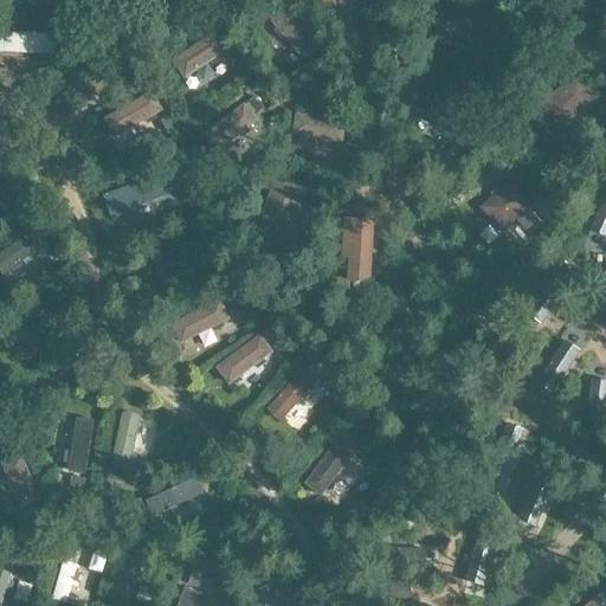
[(270,21),(276,28),(272,31),(281,40),(283,38),(303,60),(321,46),(288,7),(270,21)]
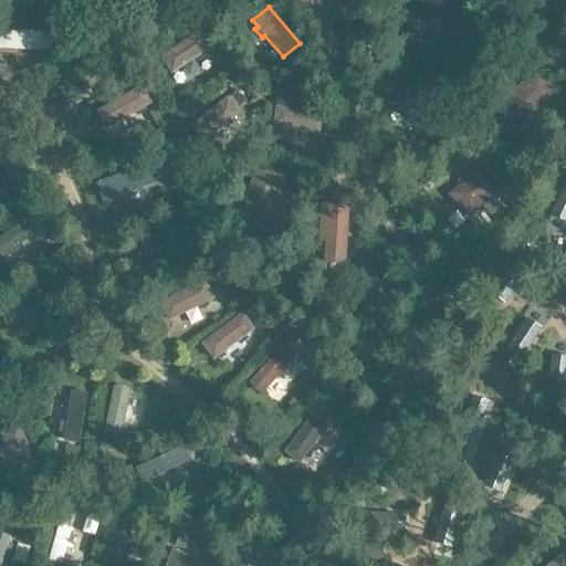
[(173,74),(197,59),(198,62),(207,56),(206,53),(212,49),(201,32),(161,58),(173,74)]
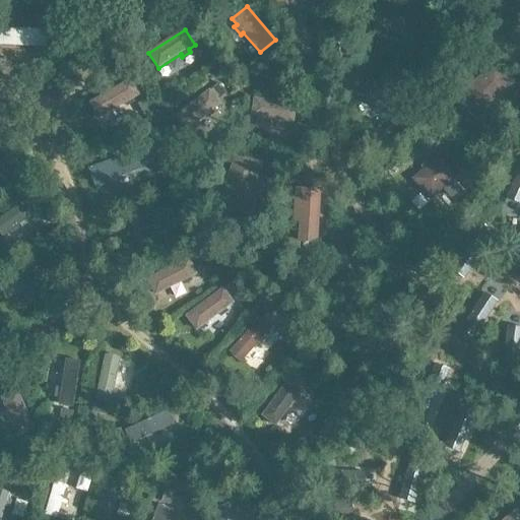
[(204,56),(211,51),(204,40),(196,45),(204,56)]
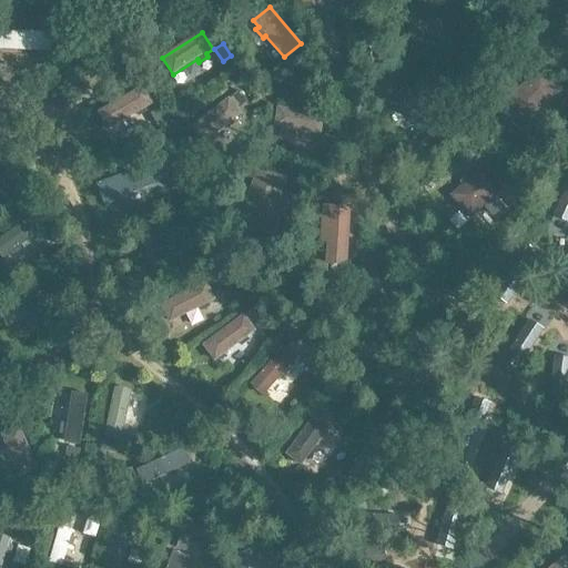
[(540,69),(506,100),(527,123),(561,92),(540,69)]
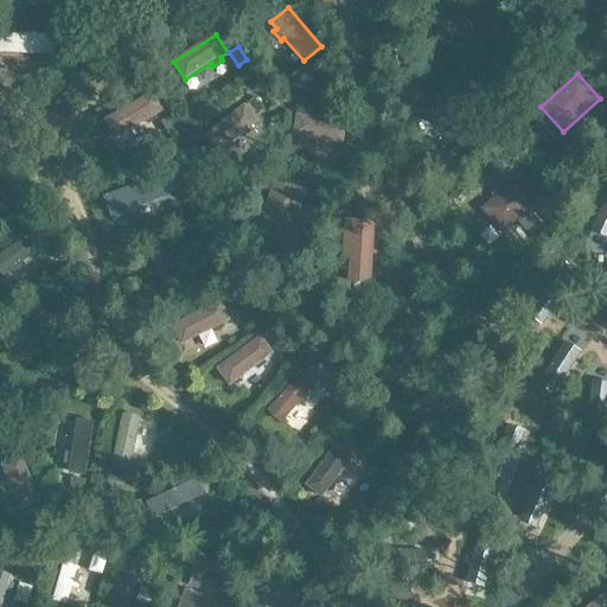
[(116,140),(147,122),(148,126),(159,120),(158,116),(165,112),(153,91),(104,120),(116,140)]
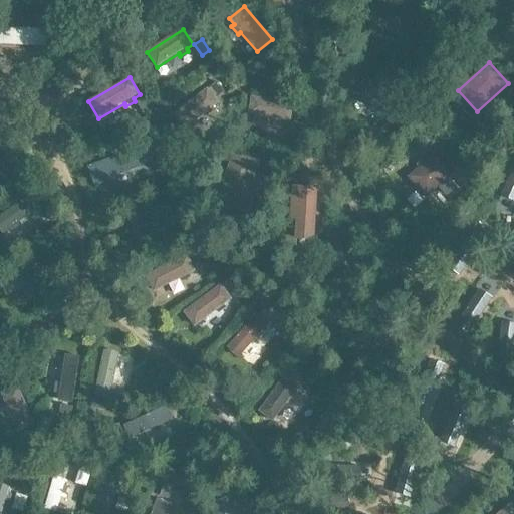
[(217,84),(209,89),(217,99),(224,94),(217,84)]
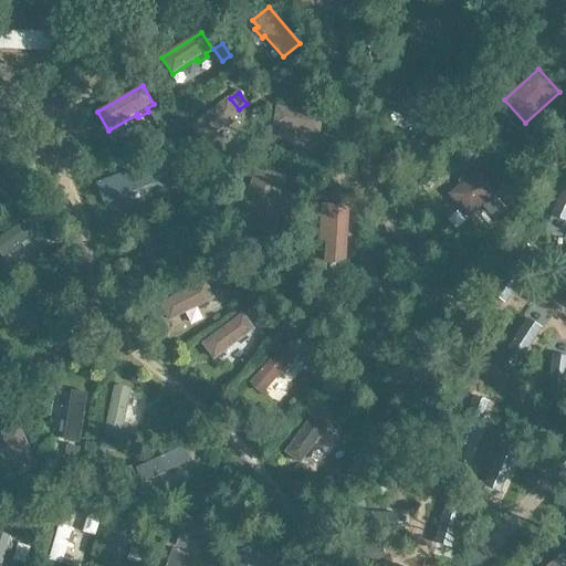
[(431,94),(392,95),(395,135),(415,135),(413,116),(431,116),(431,94)]
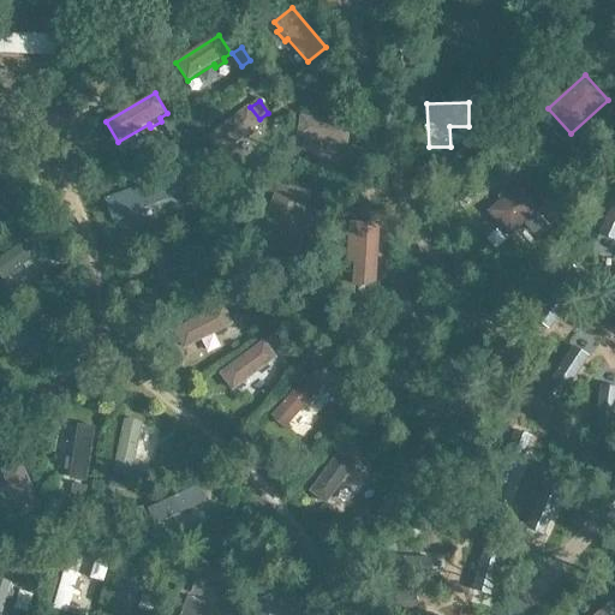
[(221,155),(246,136),(249,139),(257,132),(255,130),(262,124),(248,106),(207,137),(221,155)]
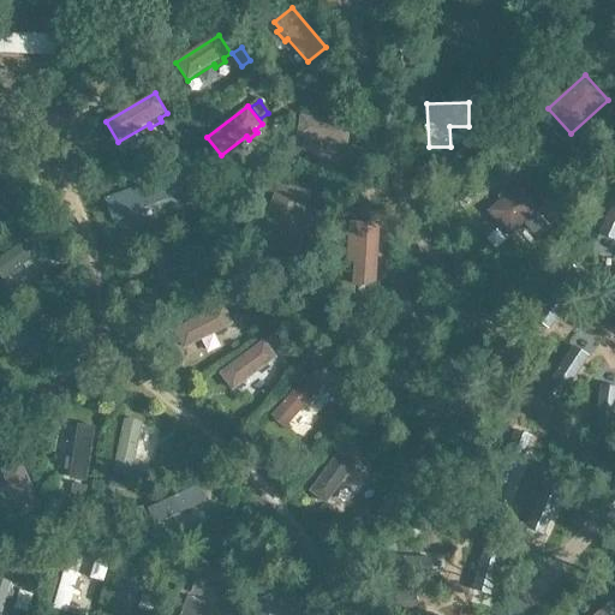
[(296,137),(305,138),(304,143),(315,144),(316,141),(347,145),(351,124),(299,115),(296,137)]
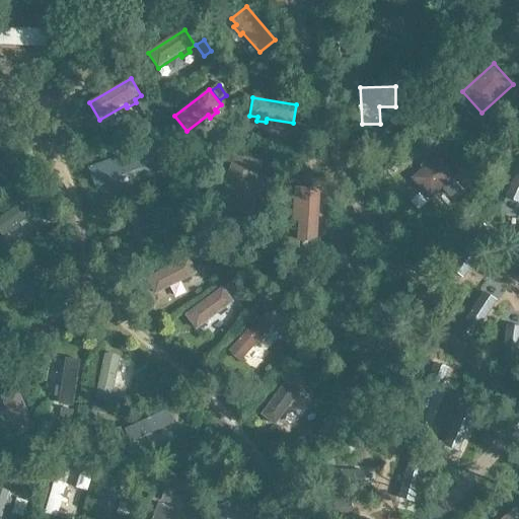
[(149,98),(139,103),(146,116),(155,109),(149,98)]
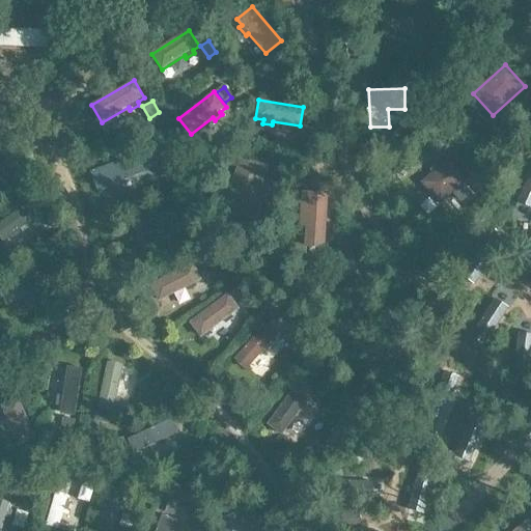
[(247,121),(245,135),(254,136),(256,123),(247,121)]
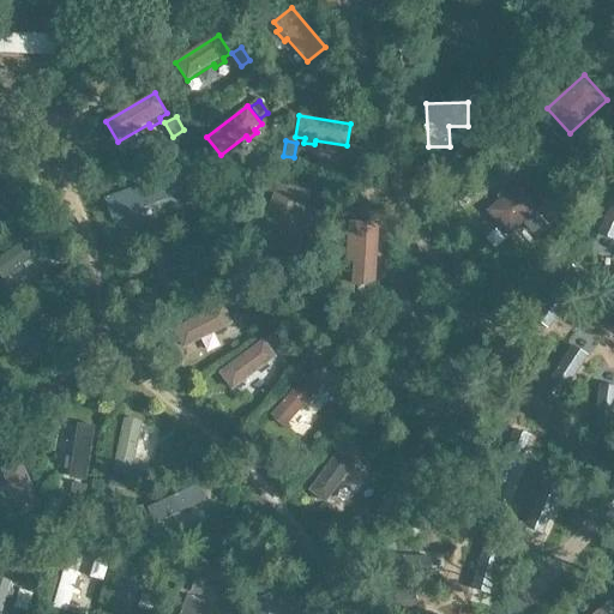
[(0,194),(14,211),(29,198),(0,166),(0,194)]
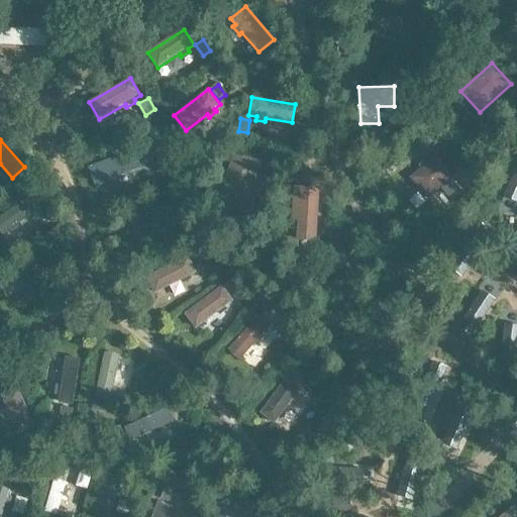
[(147,147),(138,150),(142,163),(151,160),(147,147)]
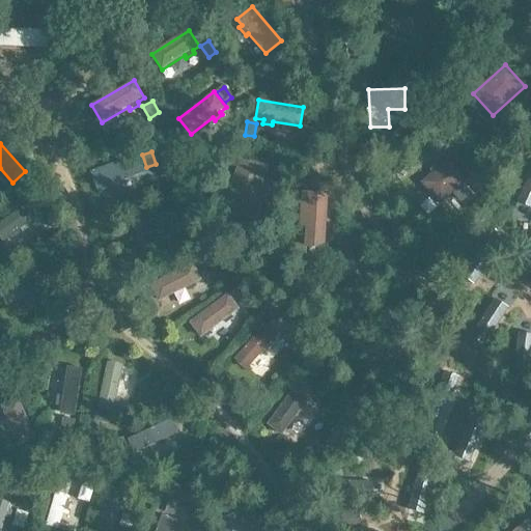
[(452,155),(420,184),(440,205),(472,176),(452,155)]
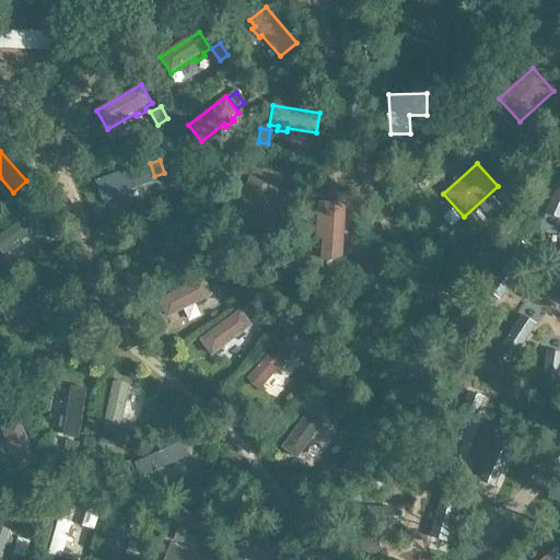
[(268,220),(283,176),(254,165),(238,209),(268,220)]
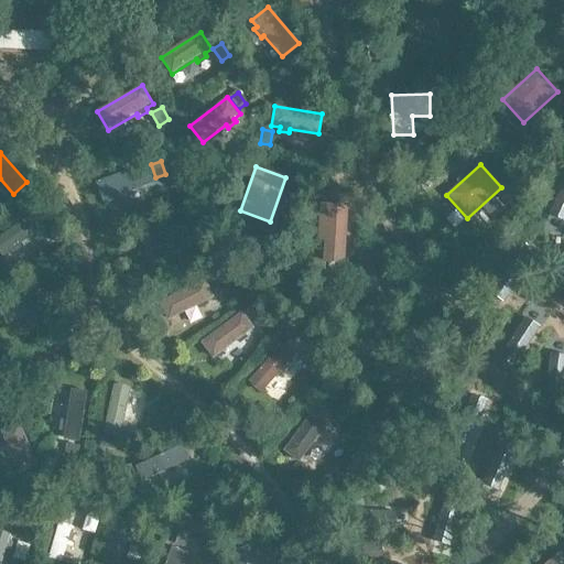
[(306,186),(292,182),(288,196),(302,201),(306,186)]
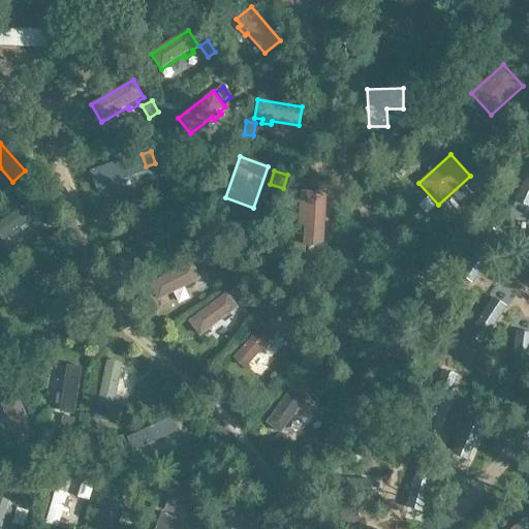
[(7,182),(0,187),(0,191),(4,197),(13,191),(7,182)]
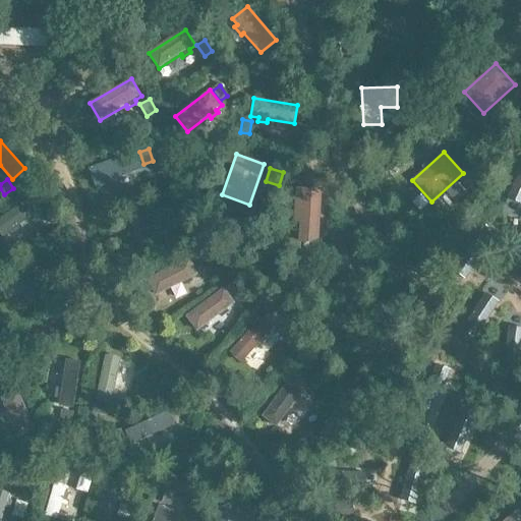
[(321,189),(294,187),(293,223),(300,223),(299,242),(317,244),(321,189)]
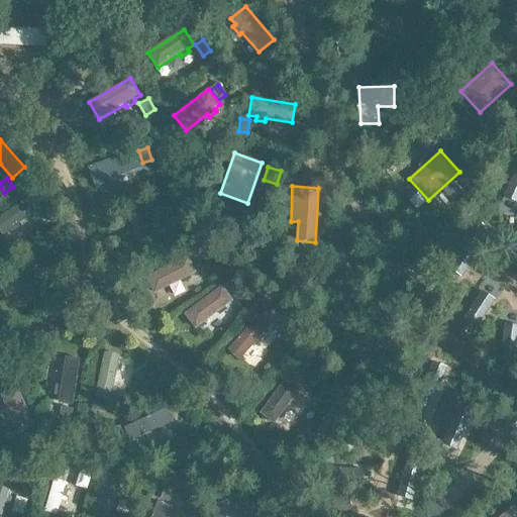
[(31,195),(0,215),(0,232),(3,236),(40,208),(31,195)]
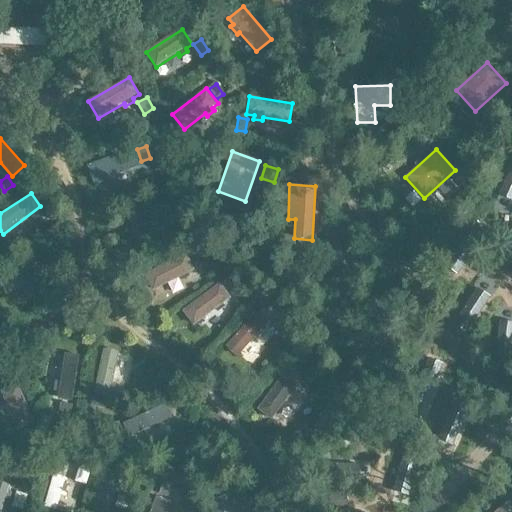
[(176,200),(170,203),(174,213),(181,211),(176,200)]
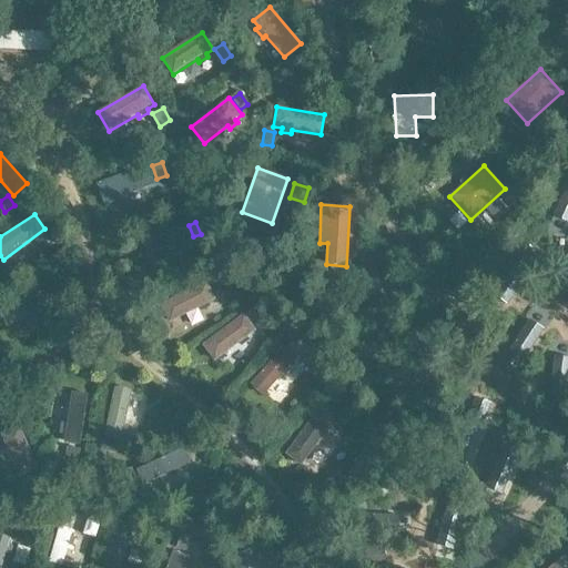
[(191,239),(185,227),(183,223),(141,241),(148,259),(165,250),(174,246),(191,240),(191,239)]
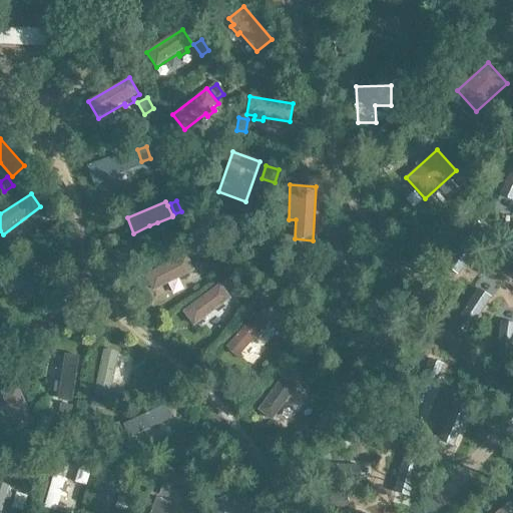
[(153,293),(180,279),(181,282),(190,278),(188,275),(195,271),(195,270),(190,261),(186,253),(144,276),(153,293)]
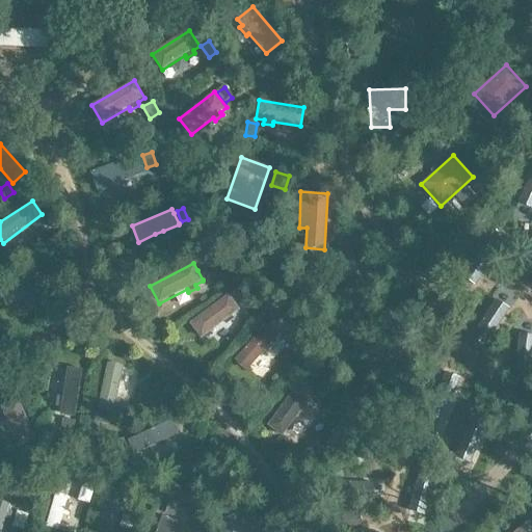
[(212,264),(197,270),(203,280),(215,273),(212,264)]
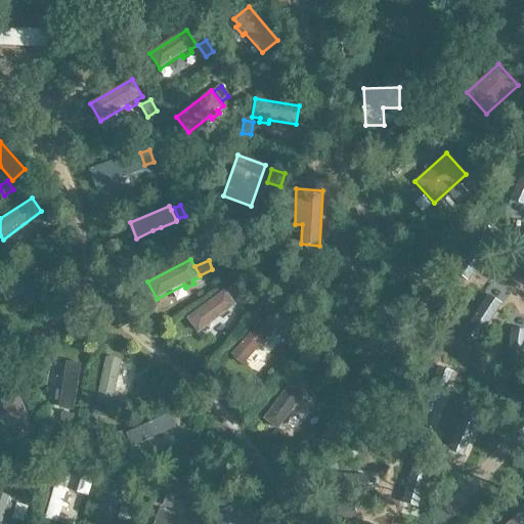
[(0,287),(0,289),(7,303),(35,289),(37,292),(45,288),(43,285),(51,280),(44,265),(0,287)]
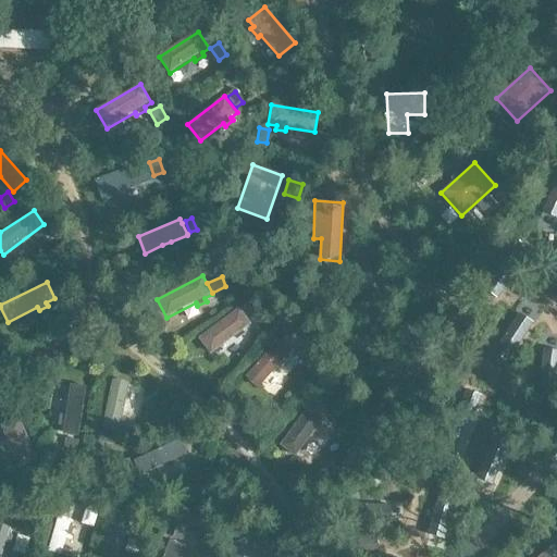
[(258,314),(249,320),(257,331),(265,325),(258,314)]
